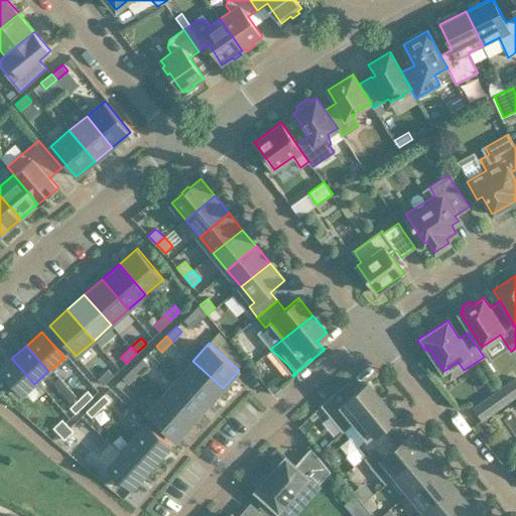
[(0,376),(19,397),(34,384),(11,358),(0,368),(0,376)]
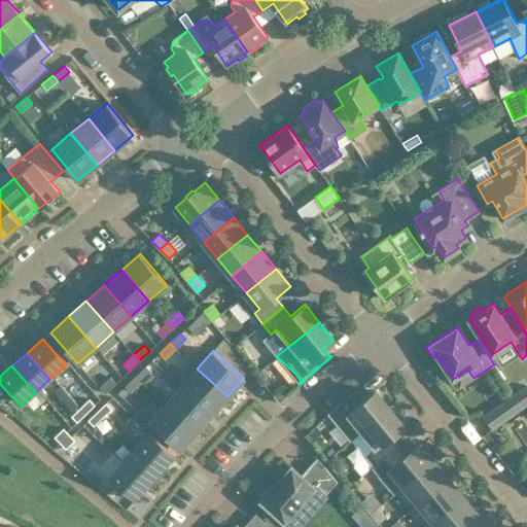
[(141,382),(151,372),(146,365),(136,376),(141,382)]
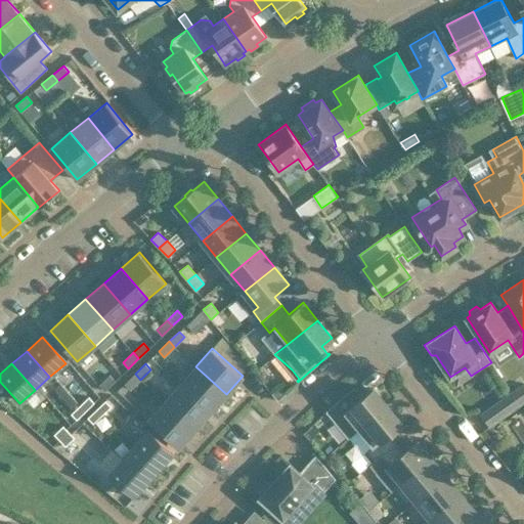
[(226,394),(195,366),(180,384),(211,411),(226,394)]
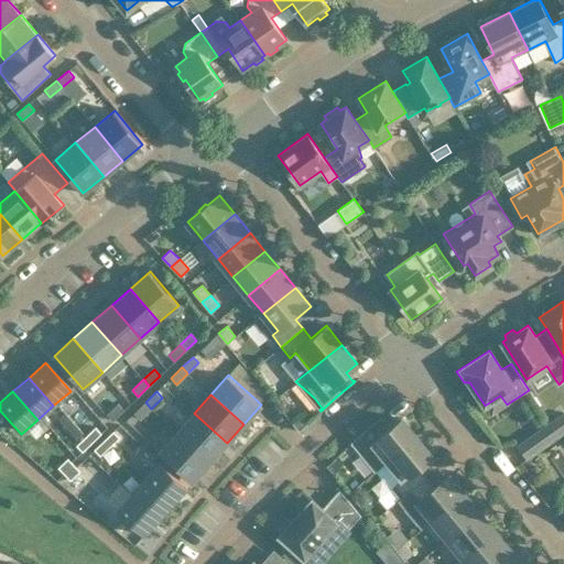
[(140,420),(151,409),(145,402),(134,413),(140,420)]
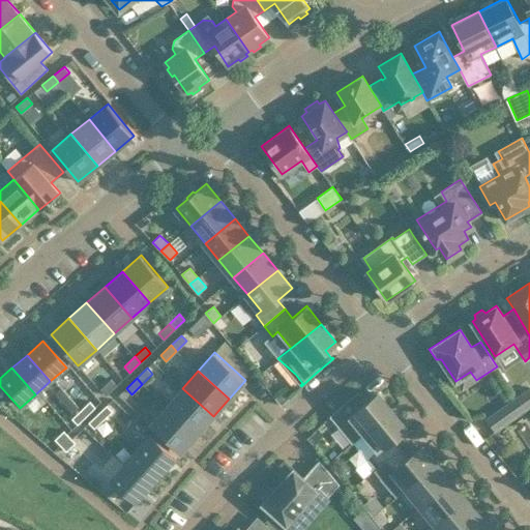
[(107,395),(117,385),(111,379),(100,389),(107,395)]
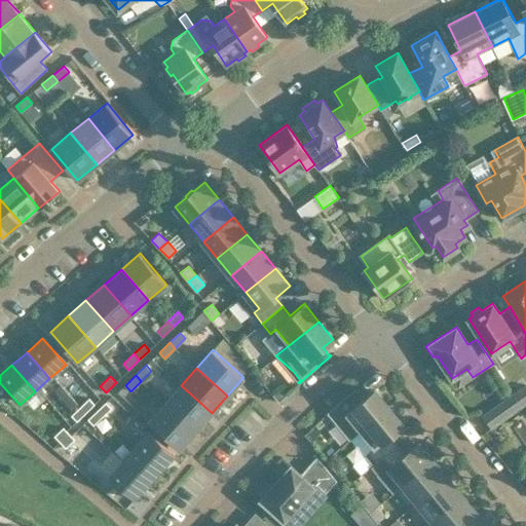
[(525,384),(513,393),(521,406),(525,403),(525,384)]
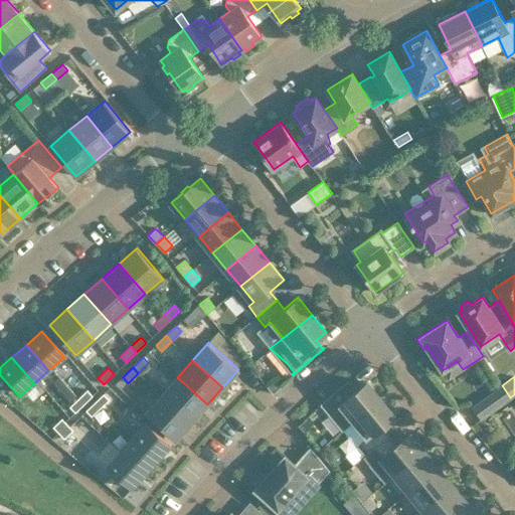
[(207,404),(177,377),(162,394),(192,421),(207,404)]
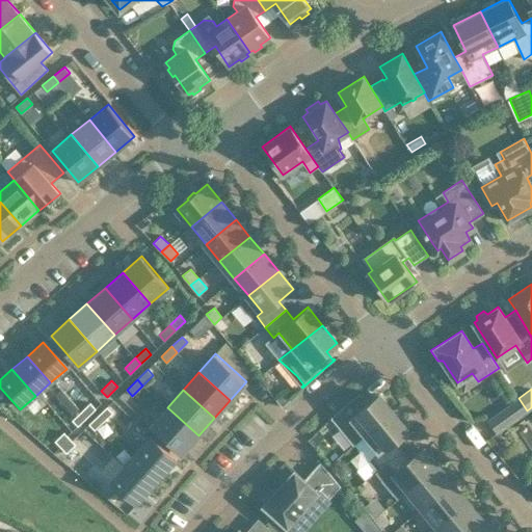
[(275,399),(282,406),(292,398),(286,391),(275,399)]
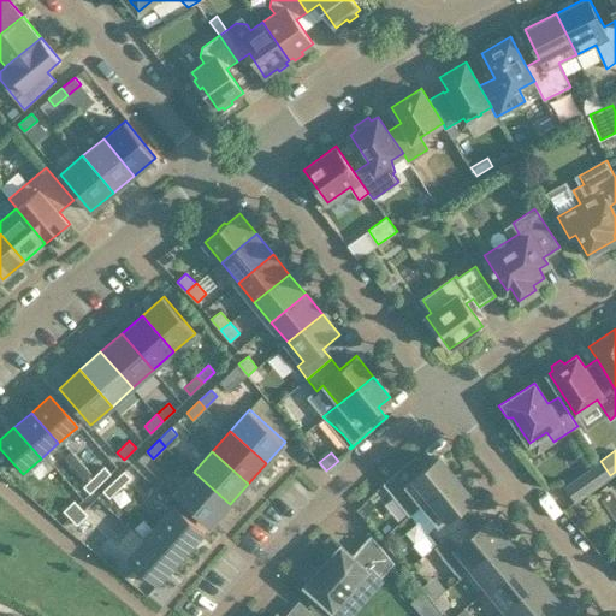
[(409,515),(421,505),(456,477),(438,456),(406,484),(396,472),(383,484),(409,515)]
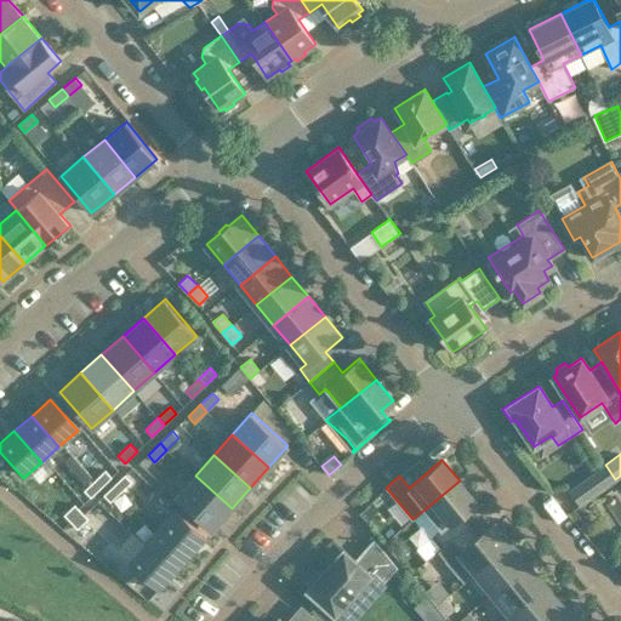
[(615,479),(605,465),(569,491),(580,505),(615,479)]
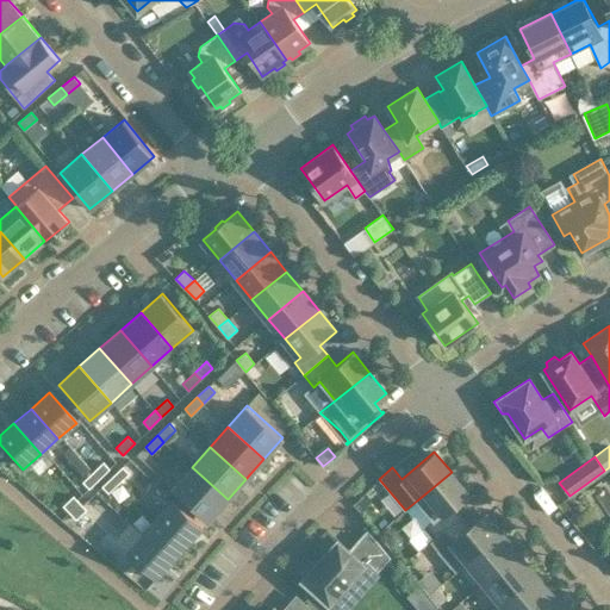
[(103,462),(93,472),(99,478),(110,468),(103,462)]
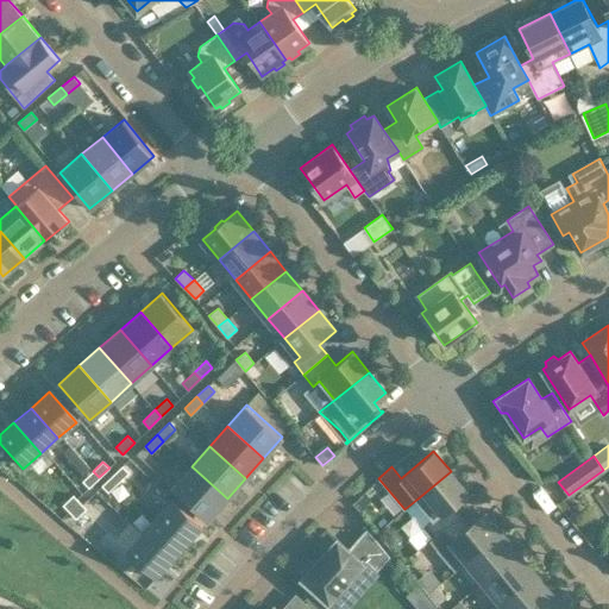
[(123,465),(112,475),(119,482),(129,472),(124,466),(123,465)]
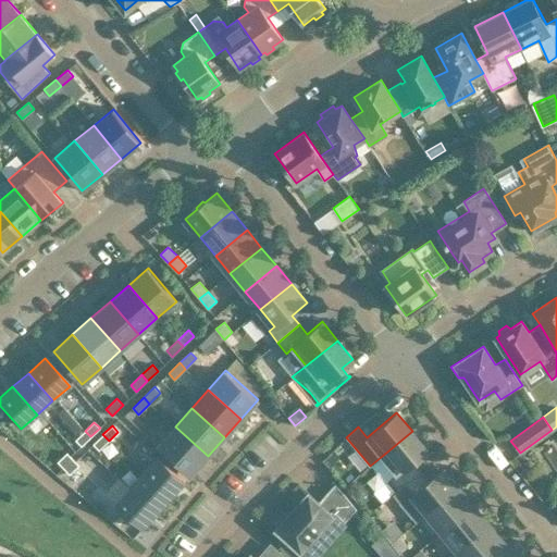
[(208,456),(175,426),(158,446),(190,475),(208,456)]
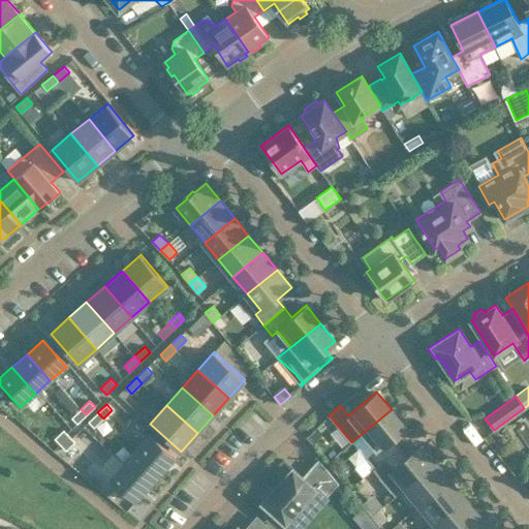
[(81,409),(71,417),(78,423),(86,414),(81,409)]
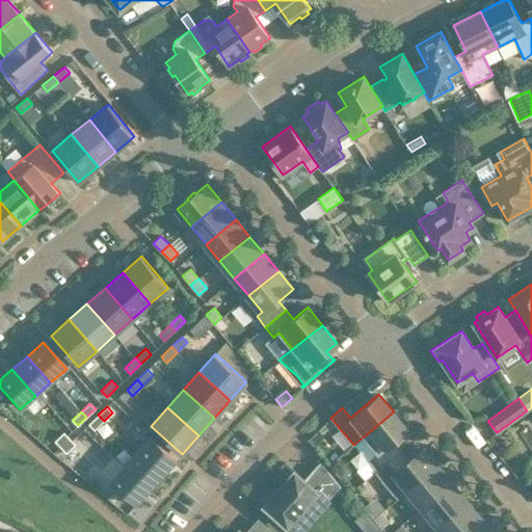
[(394,411),(364,436),(377,453),(372,457),(380,468),(401,451),(394,442),(408,430),(394,411)]
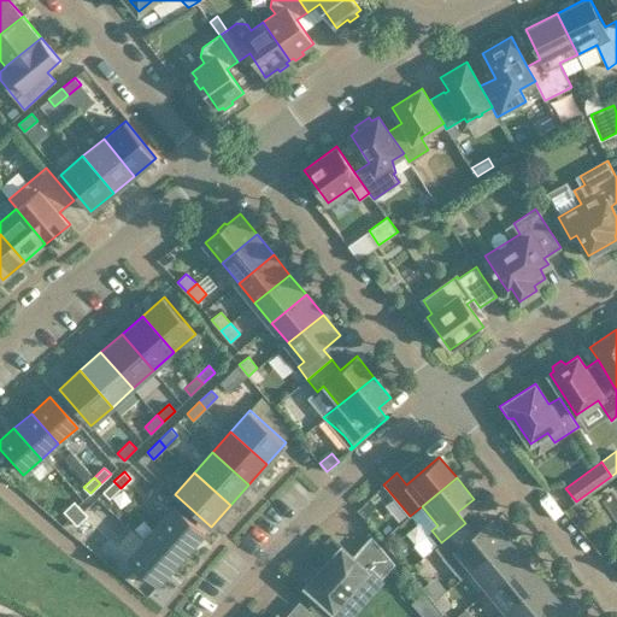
[(113,481),(104,492),(110,498),(121,488),(113,481)]
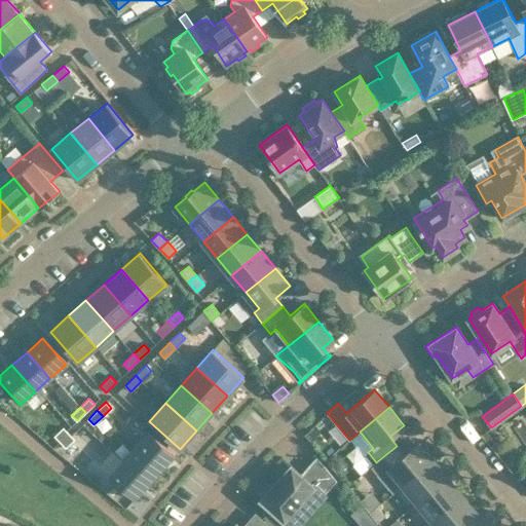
[(63,427),(54,436),(60,442),(69,433),(67,430),(63,427)]
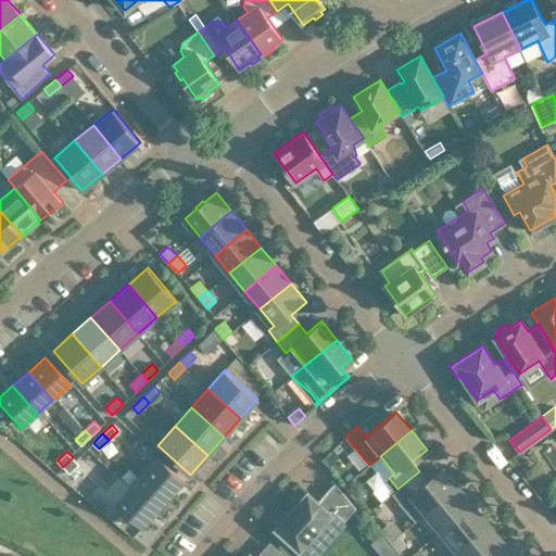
[(73,457),(63,467),(68,472),(78,464),(75,460),(73,457)]
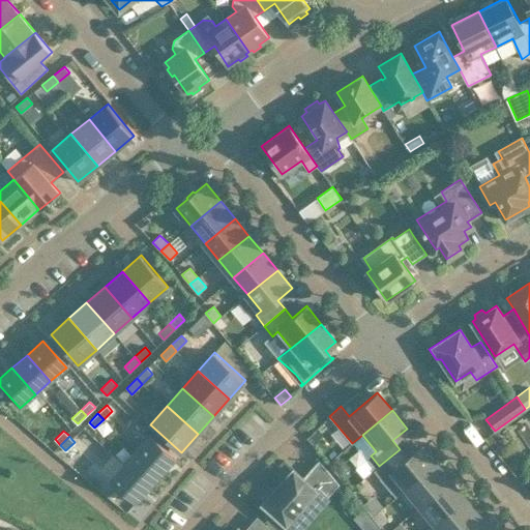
[(160,475),(174,460),(148,436),(134,451),(160,475)]
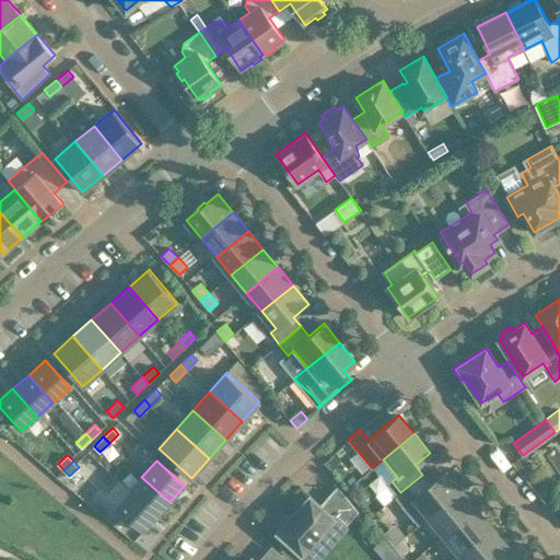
[(422,475),(400,492),(409,503),(404,508),(418,525),(429,516),(430,516),(461,490),(445,471),(430,485),(422,475)]
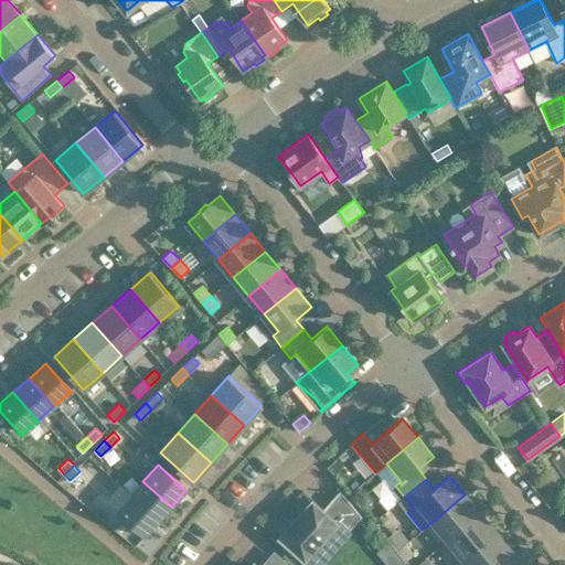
[(157,522),(171,507),(142,481),(128,498),(157,522)]
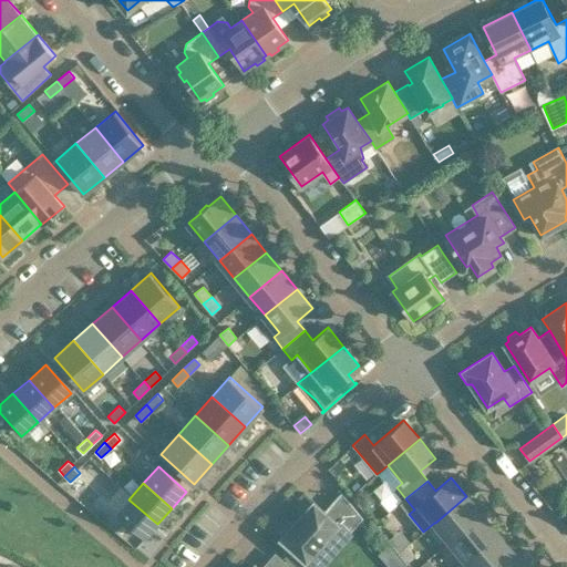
[(313,503),(281,538),(306,560),(339,525),(349,534),(362,518),(341,493),(325,512),(313,503)]
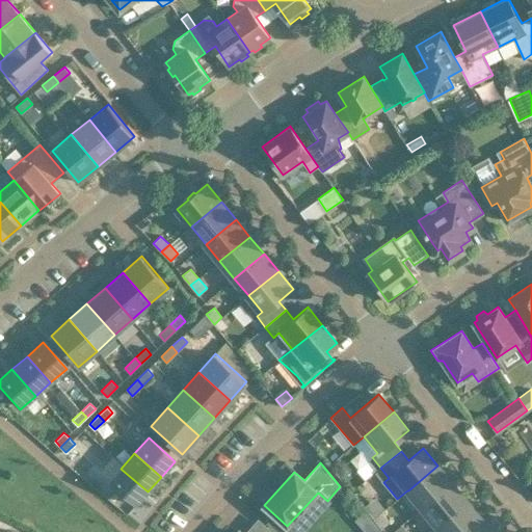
[(437,466),(408,490),(422,508),(452,483),(437,466)]
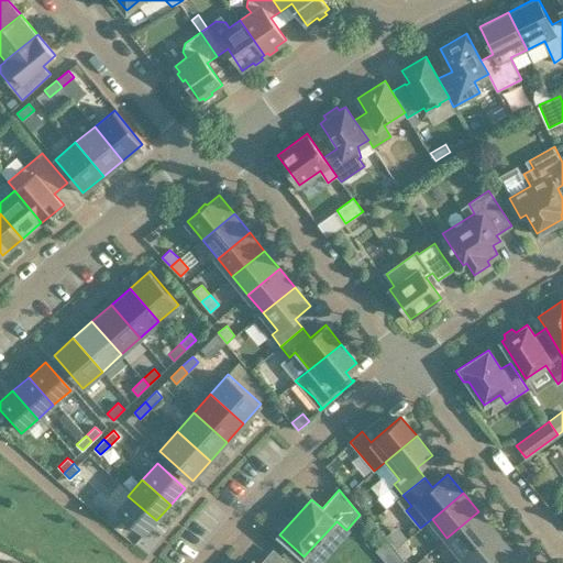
[(141,537),(156,520),(128,496),(113,512),(141,537)]
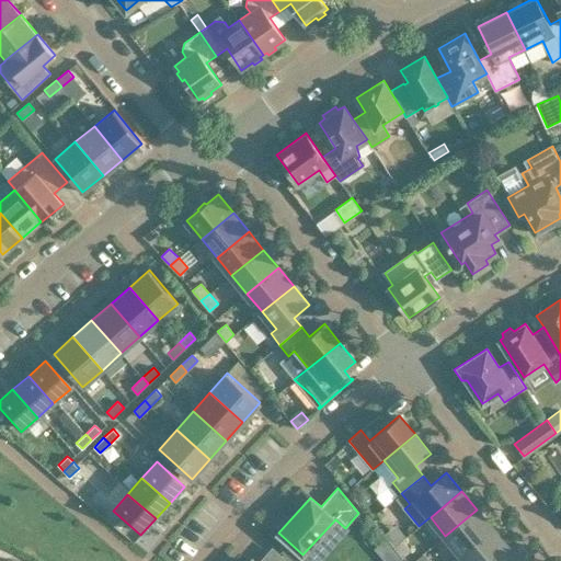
[(477,510),(445,536),(460,553),(492,527),(477,510)]
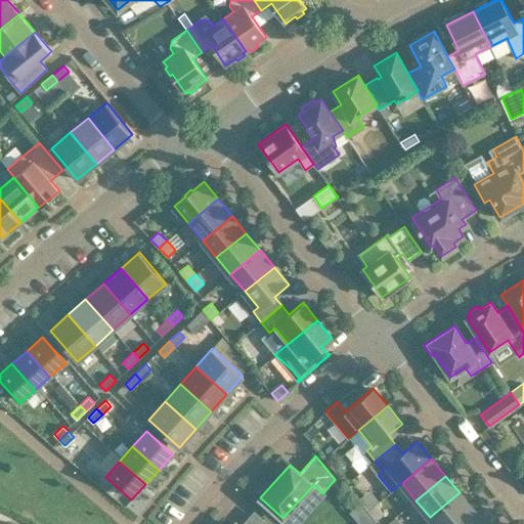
[(460,492),(430,517),(435,523),(455,523),(473,510),(460,492)]
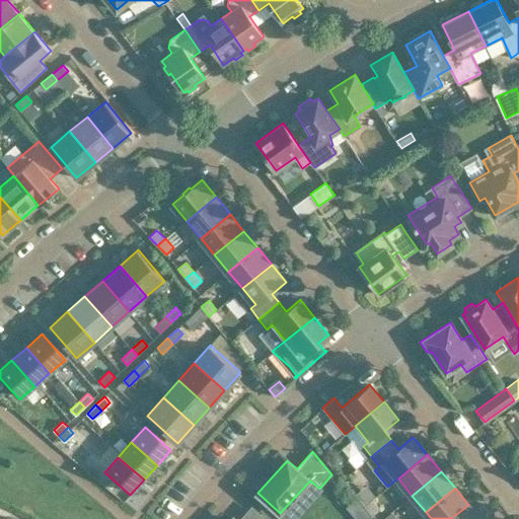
[(356,497),(346,506),(357,518),(369,518),(372,516),(356,497)]
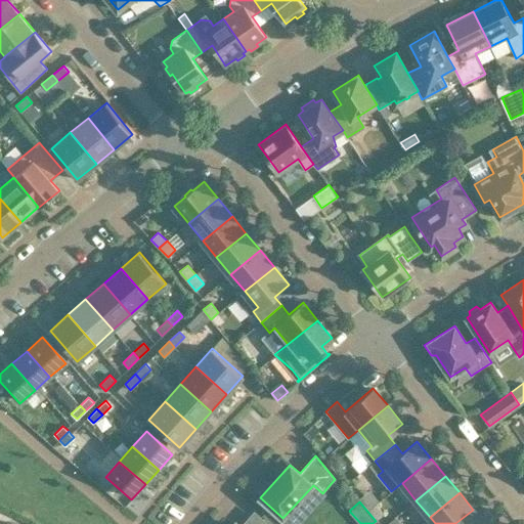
[(154,523),(169,523),(175,516),(158,503),(146,518),(154,523)]
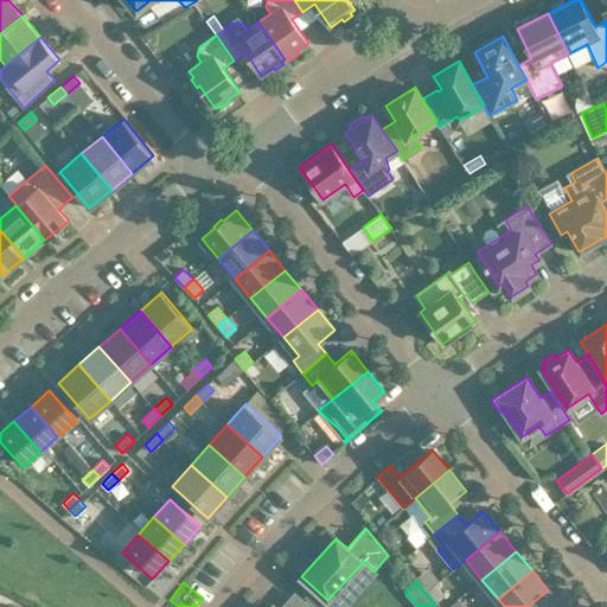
[(426,592),(435,604),(445,595),(435,585),(426,592)]
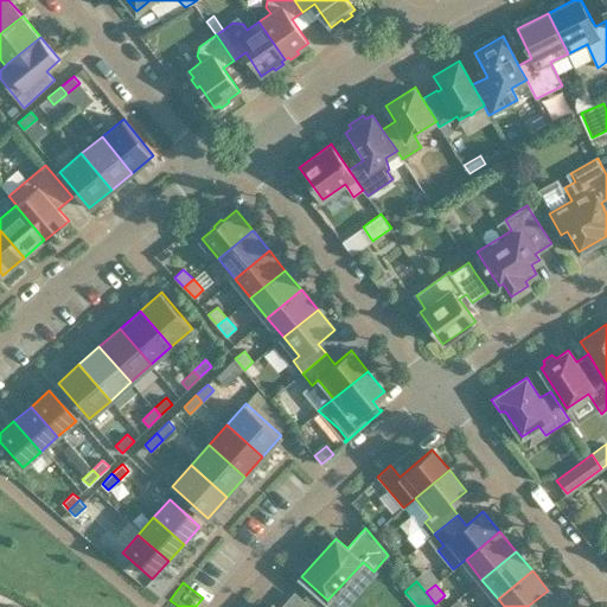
[(561,606),(548,590),(528,606),(561,606)]
